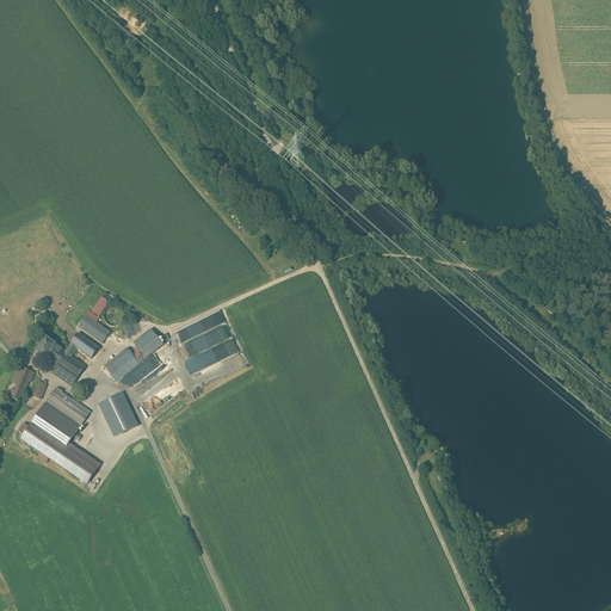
[(110,304),(102,298),(92,313),(100,318),(110,304)]
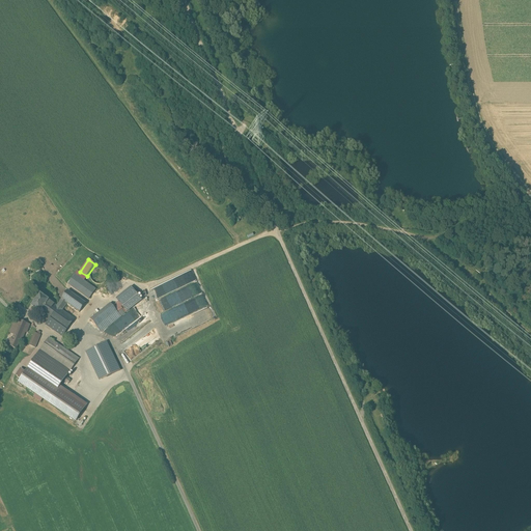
[(77,270),(75,275),(85,281),(87,277),(77,270)]
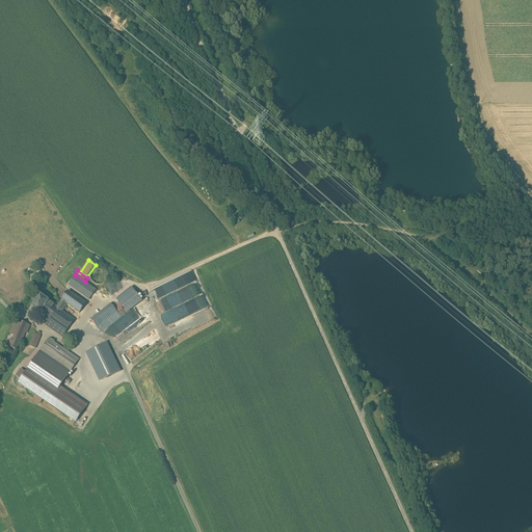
[(75,275),(68,285),(88,299),(96,289),(75,275)]
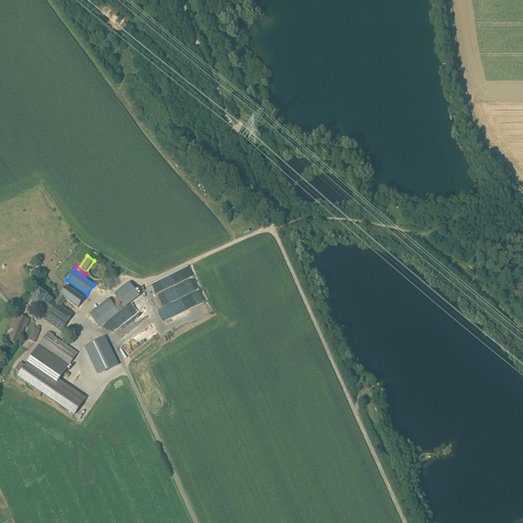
[(130,283),(115,295),(125,306),(139,295),(130,283)]
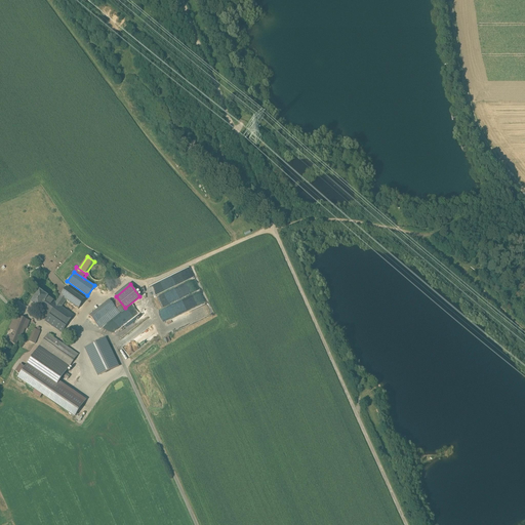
[(75,316),(63,308),(68,300),(80,310),(86,300),(67,287),(61,296),(53,306),(55,307),(49,316),(67,327),(75,316)]
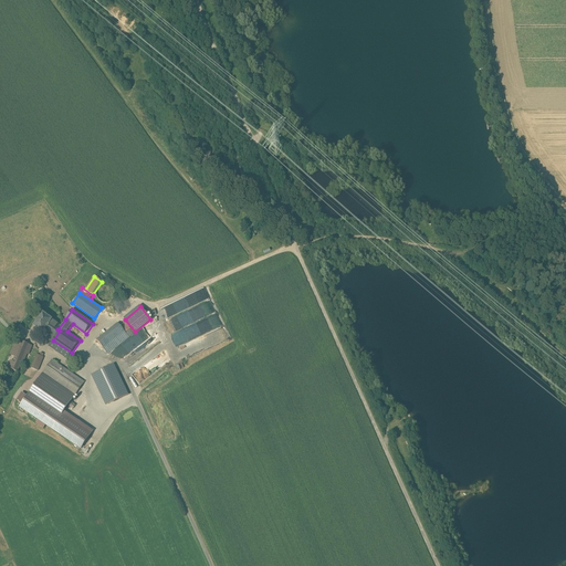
[(52,321),(42,314),(33,328),(42,335),(52,321)]
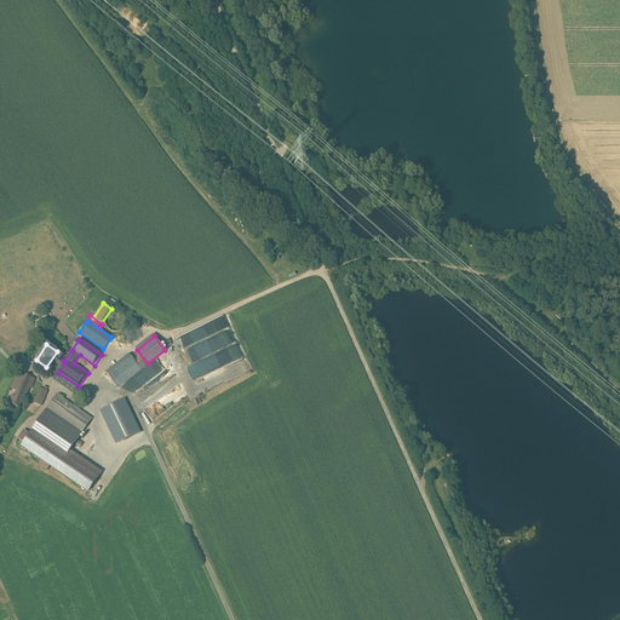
[(65,357),(57,351),(46,367),(56,373),(65,357)]
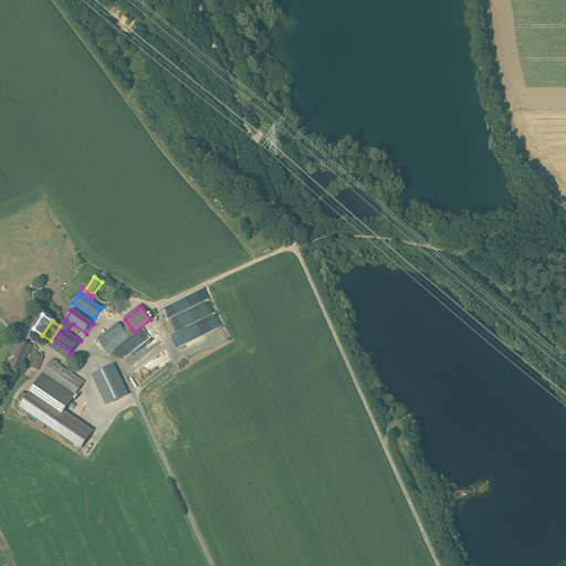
[(118,324),(96,341),(107,354),(128,338),(118,324)]
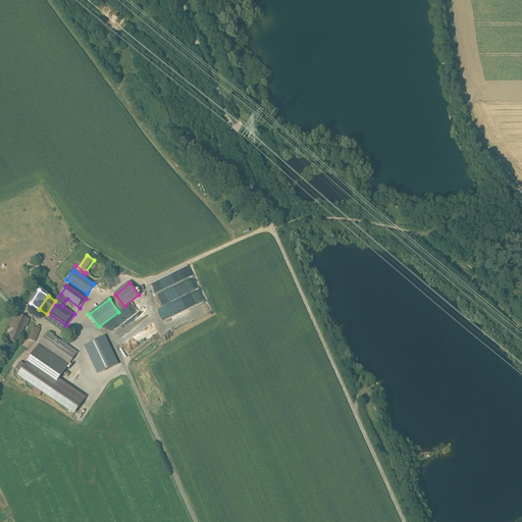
[(30,319),(15,313),(8,328),(13,330),(11,334),(9,333),(6,341),(17,345),(24,326),(27,327),(30,319)]
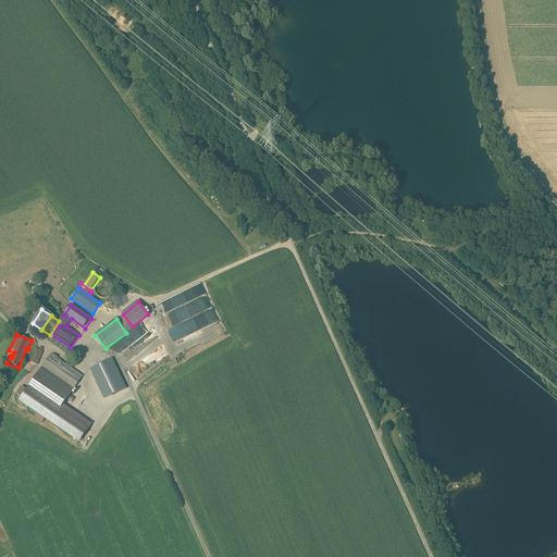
[(52,335),(48,342),(66,355),(71,347),(52,335)]
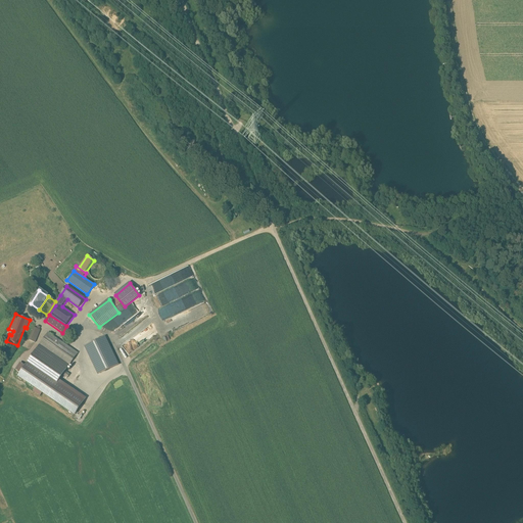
[(41,331),(34,328),(28,341),(35,344),(41,331)]
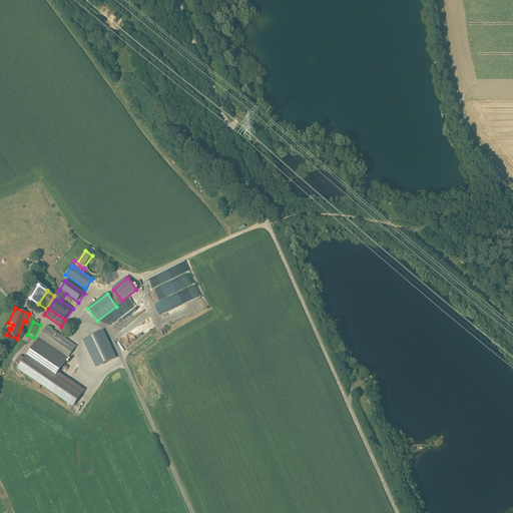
[(46,326),(38,340),(68,359),(77,346),(46,326)]
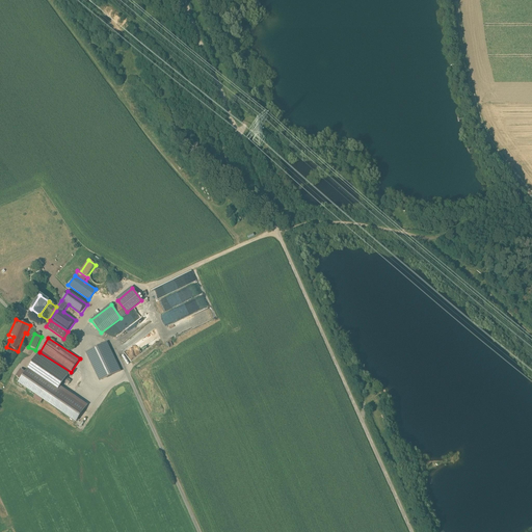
[(122,347),(125,351),(137,343),(134,339),(122,347)]
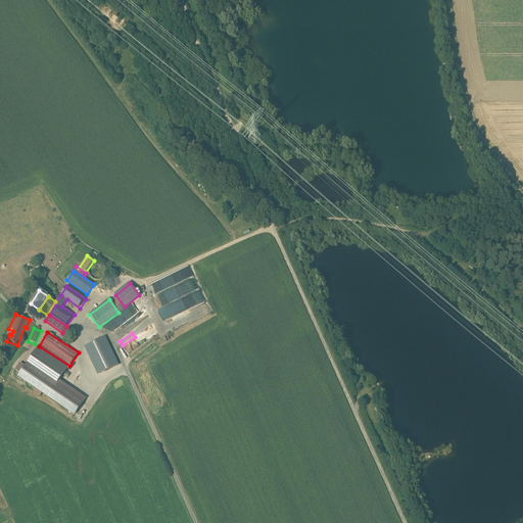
[(84,345),(96,375),(117,366),(106,336),(84,345)]
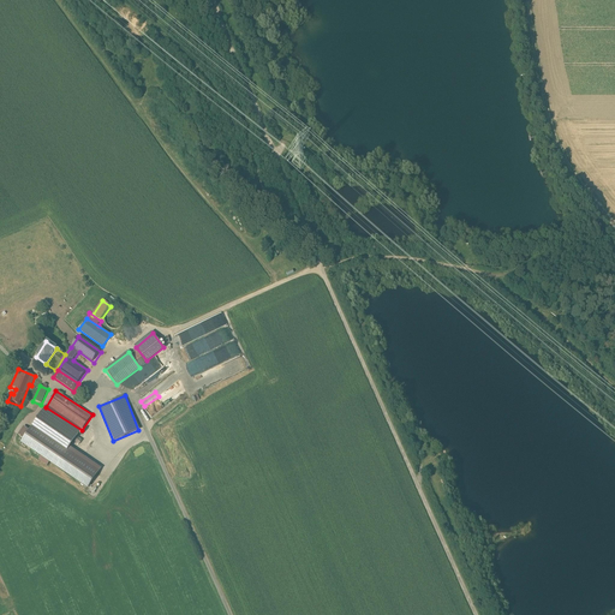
[(46,407),(31,428),(67,452),(71,448),(82,430),(46,407)]
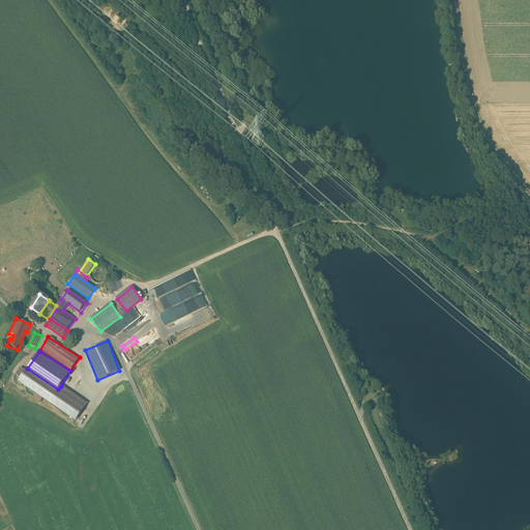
[(16,375),(20,377),(24,370),(20,366),(16,375)]
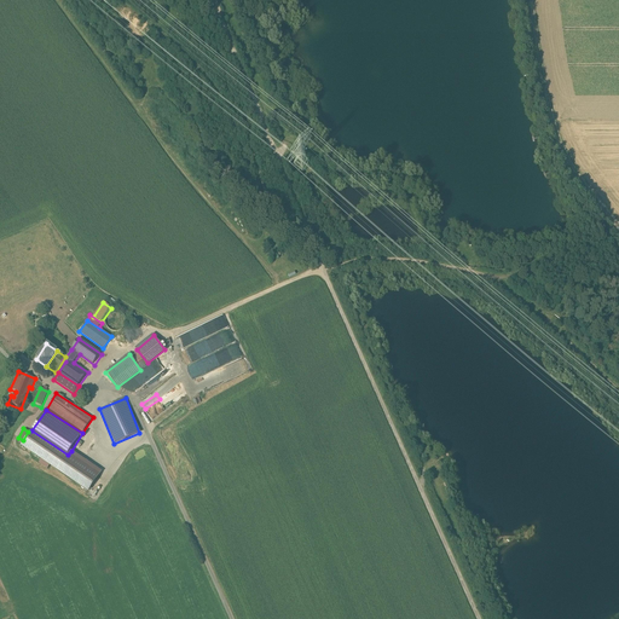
[(68,455),(32,431),(22,446),(90,491),(103,472),(71,451),(68,455)]
